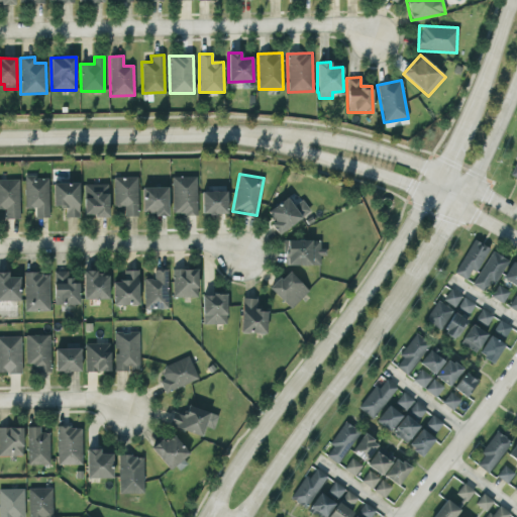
[(171,177),(172,215),(197,214),(196,176),(171,177)]
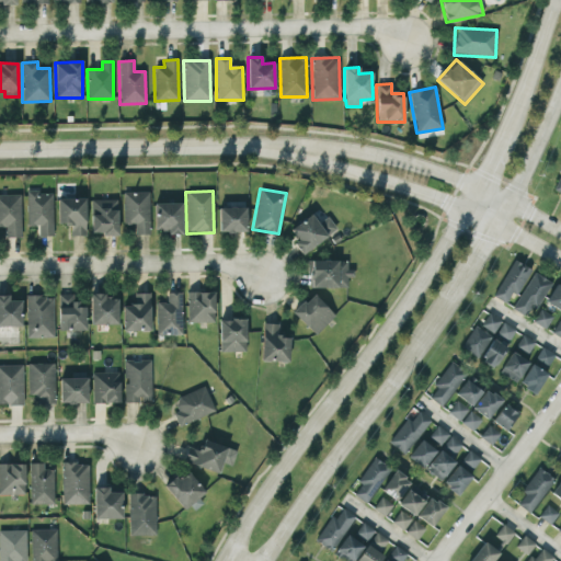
[(53,236),(53,192),(26,193),(26,227),(37,227),(37,237),(53,236)]
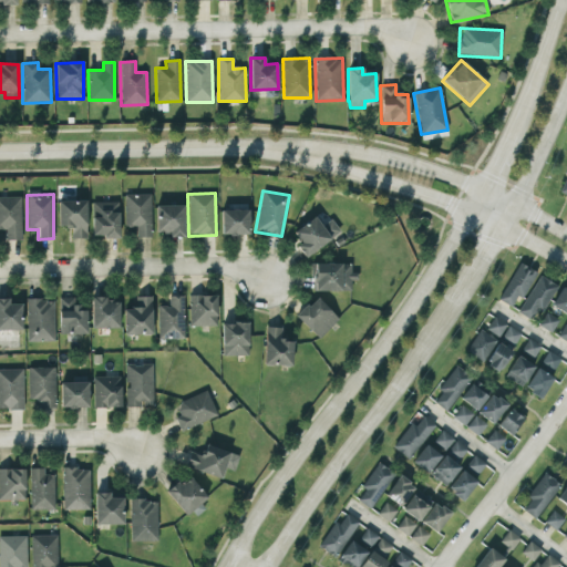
[(151,238),(151,194),(123,194),(124,226),(136,226),(136,238),(151,238)]
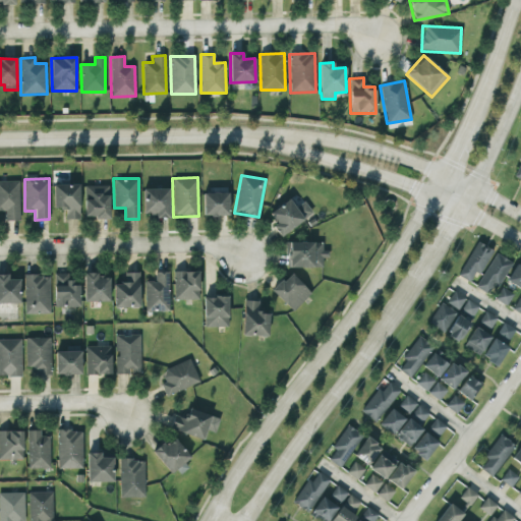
[(0,180),(0,211),(5,212),(5,221),(18,221),(19,181),(0,180)]
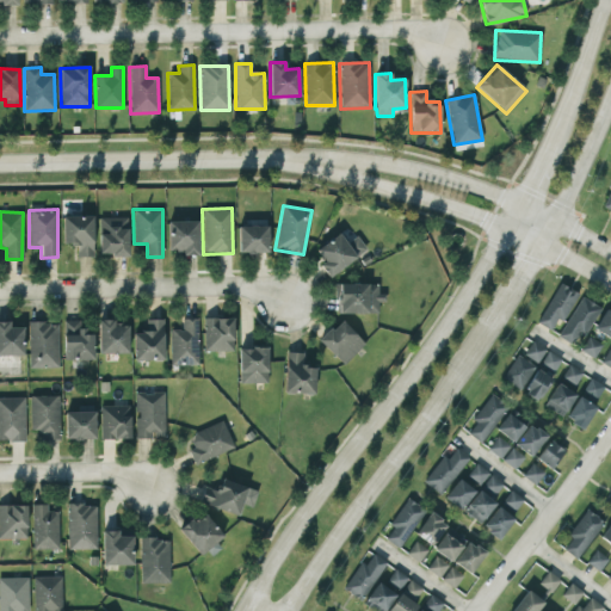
[(76,258),(93,257),(92,216),(62,216),(62,245),(75,245),(76,258)]
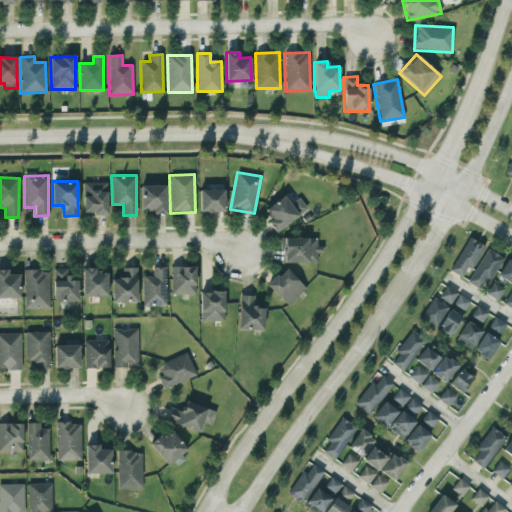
[(107,214),(107,183),(83,182),(82,214),(107,214)]
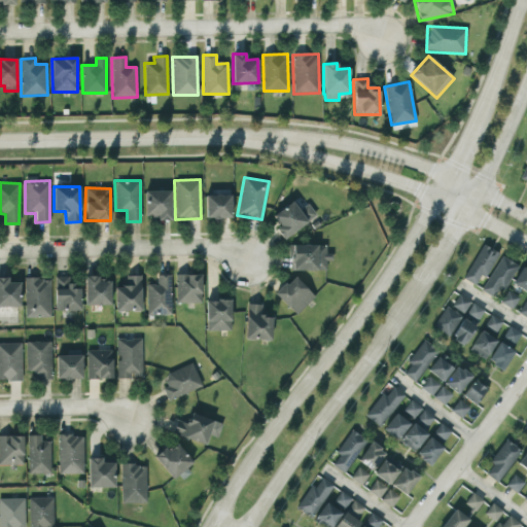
[(144,191),(145,219),(171,218),(170,190),(144,191)]
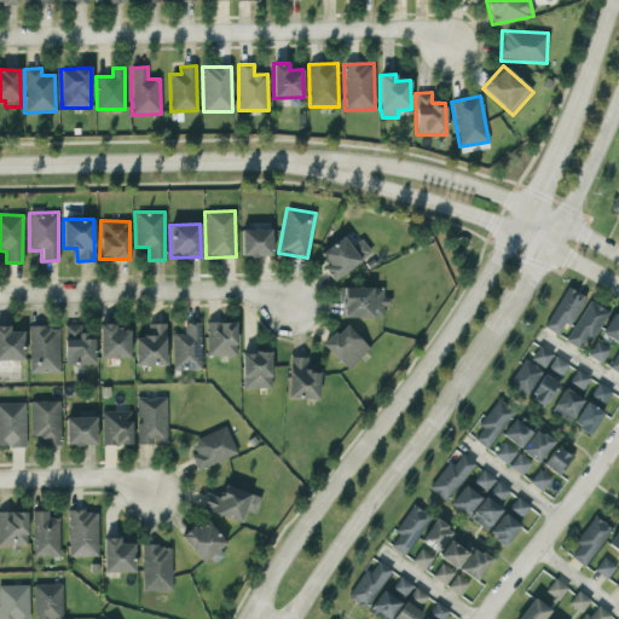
[(241,230),(242,258),(271,256),(271,229),(241,230)]
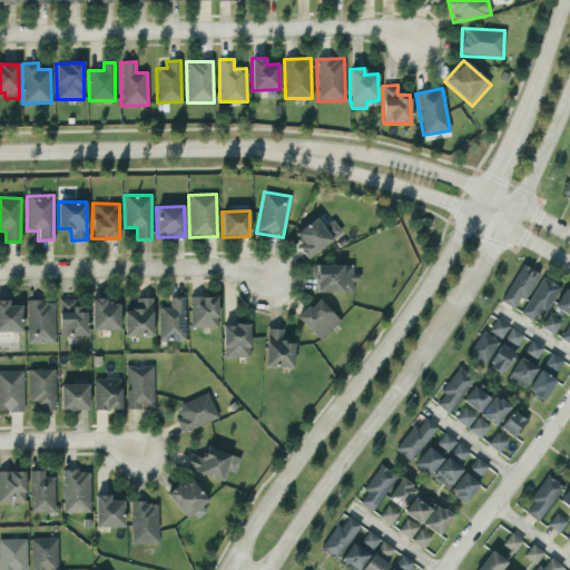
[(342,235),(333,220),(322,227),(316,218),(292,234),(307,257),(342,235)]
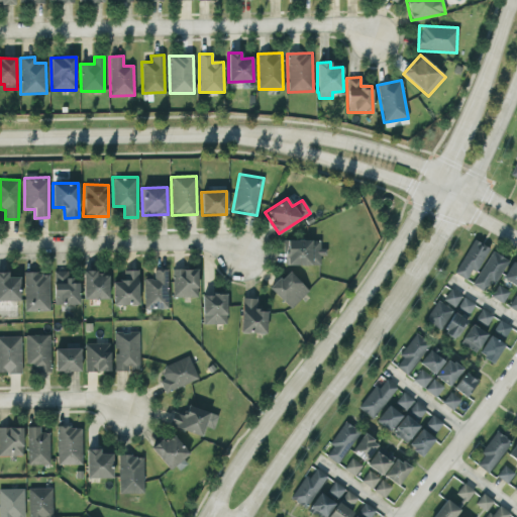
[(322,240),(285,239),(284,266),(319,266),(319,255),(322,255),(322,240)]
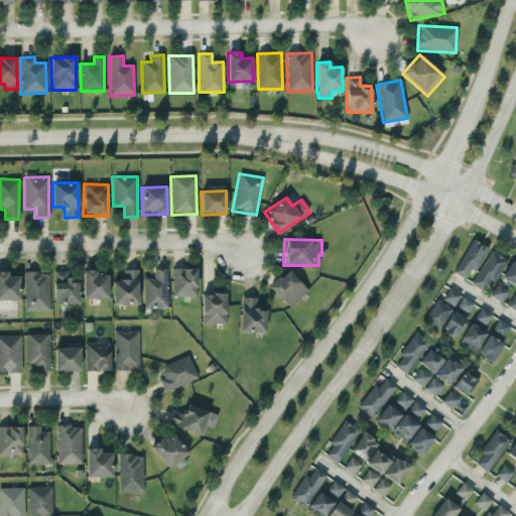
[(489,248),(472,239),(454,273),(465,279),(470,270),(475,272),(489,248)]
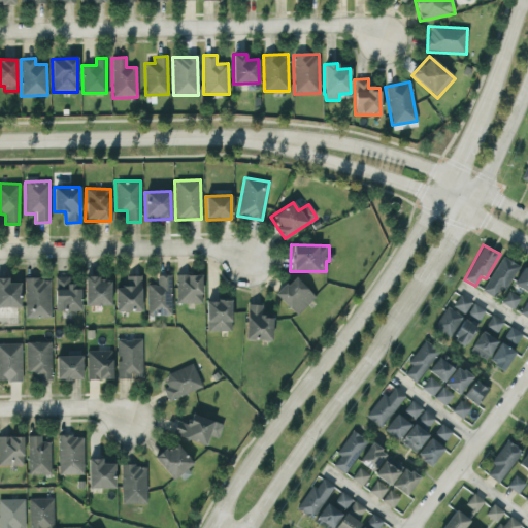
[(519,265),(500,256),(483,291),(495,297),(499,288),(505,291),(519,265)]
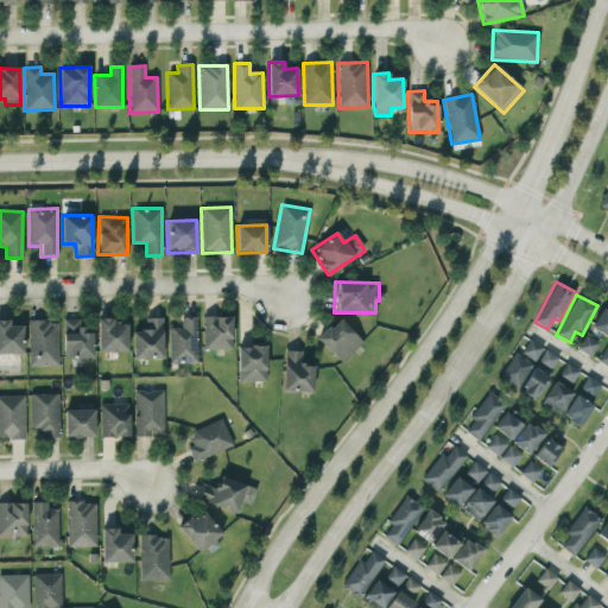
[(590,328),(607,339),(607,337),(607,309),(603,306),(590,328)]
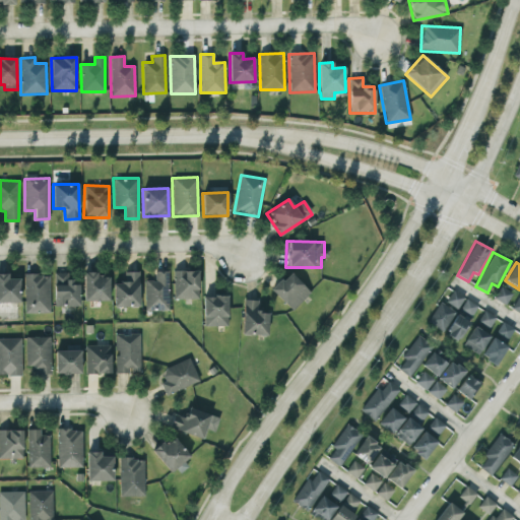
[(198,270),(173,271),(173,300),(198,299),(198,270)]
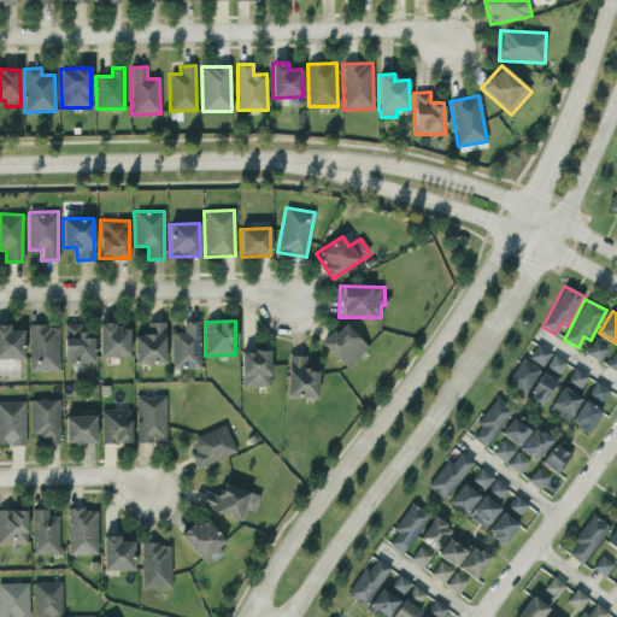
[(134,338),(135,365),(165,364),(164,322),(146,323),(146,336),(134,338)]
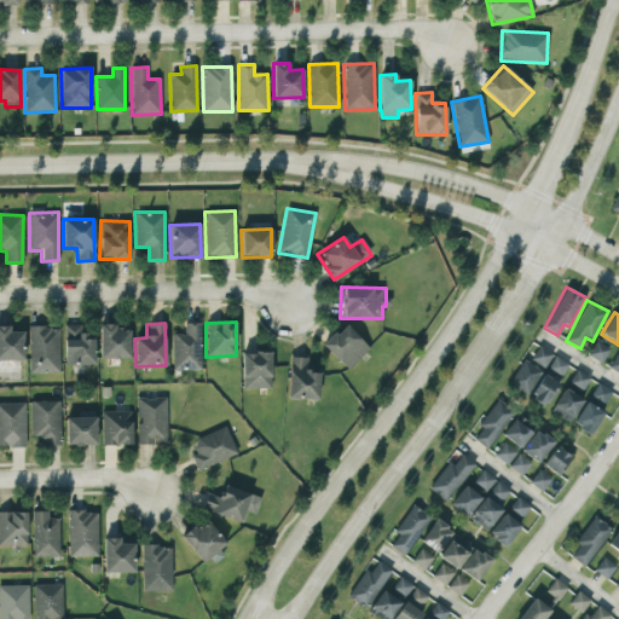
[(172,370),(201,370),(201,323),(184,323),(184,334),(172,334),(172,370)]
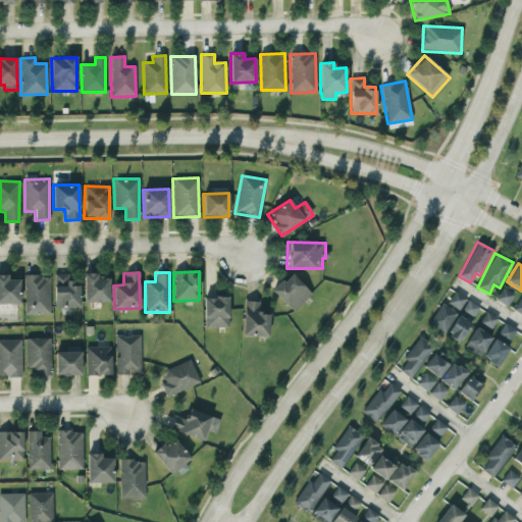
[(53,307),(80,308),(80,285),(69,285),(69,274),(54,273),(53,307)]
